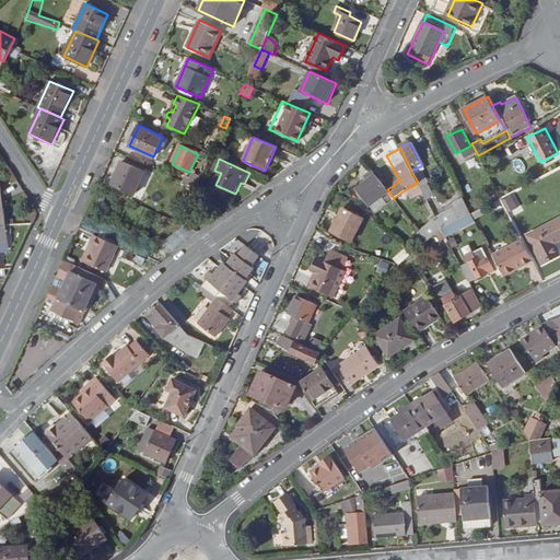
[(135,195),(144,173),(121,162),(112,184),(135,195)]
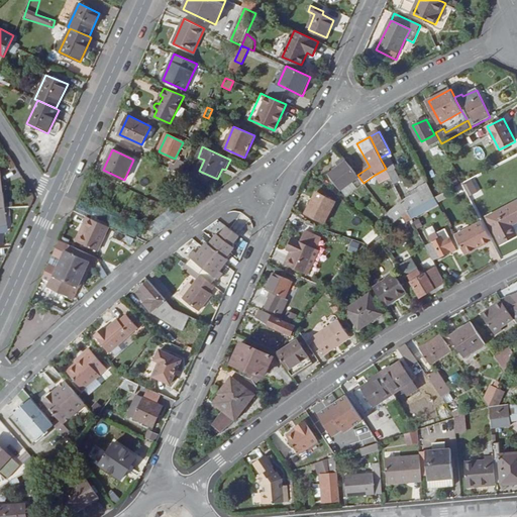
[(339,167),(329,175),(342,190),(353,182),(359,178),(357,175),(343,157),(336,163),(339,167)]
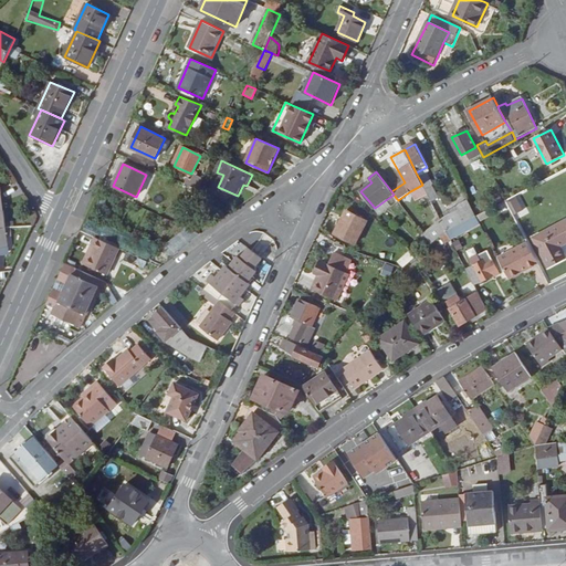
[(426,190),(431,187),(426,177),(420,180),(422,185),(426,190)]
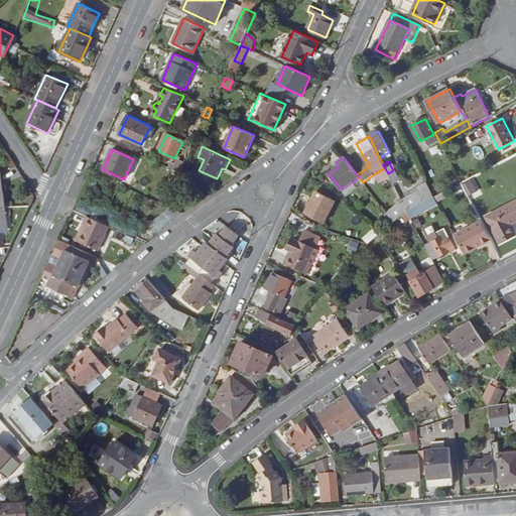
[(393,184),(400,180),(395,169),(393,170),(388,173),(389,176),(393,184)]
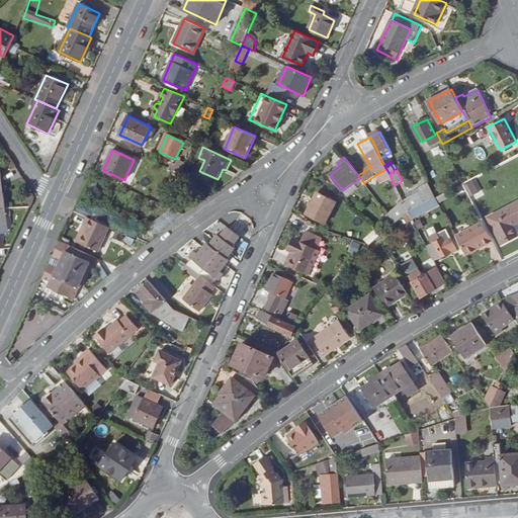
[(470,180),(463,184),(467,193),(475,190),(470,180)]
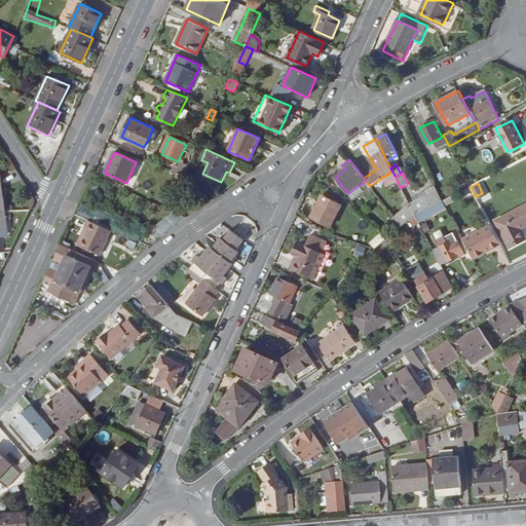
[(360,185),(348,193),(353,199),(364,191),(360,185)]
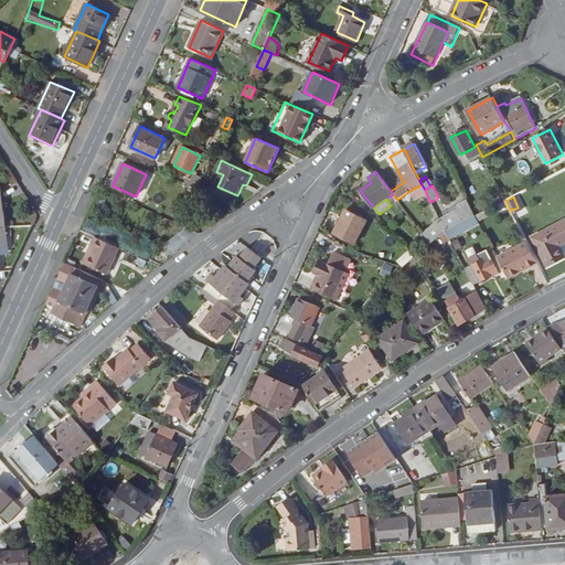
[(447,231),(476,216),(467,201),(438,216),(440,221),(447,232),(447,231)]
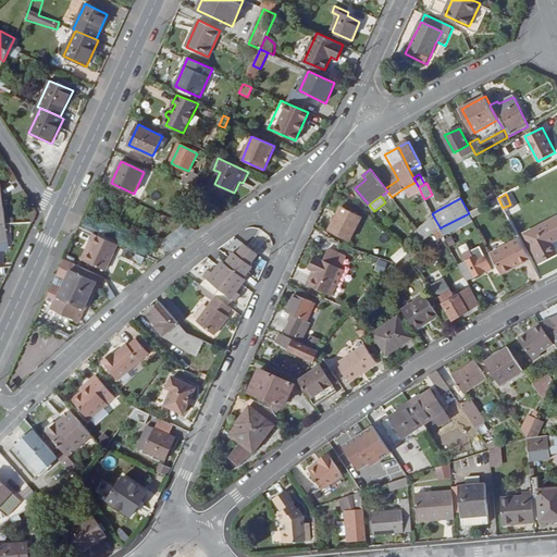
[(362,218),(342,208),(330,230),(350,240),(362,218)]
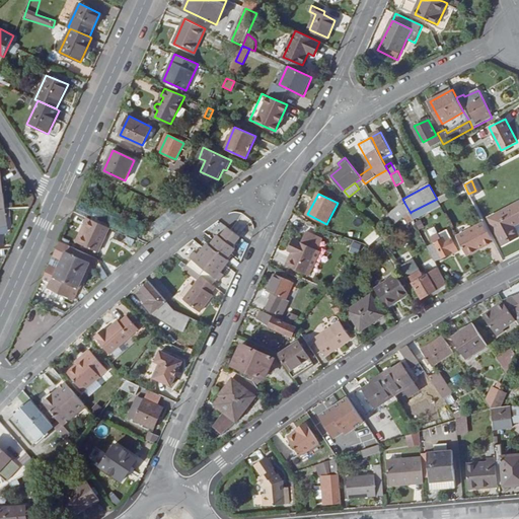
[(449,199),(446,194),(437,199),(440,204),(449,199)]
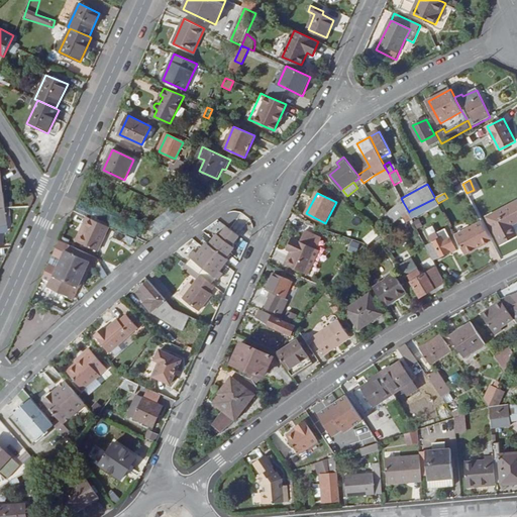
[(438,203),(435,198),(409,211),(409,212),(411,217),(438,203)]
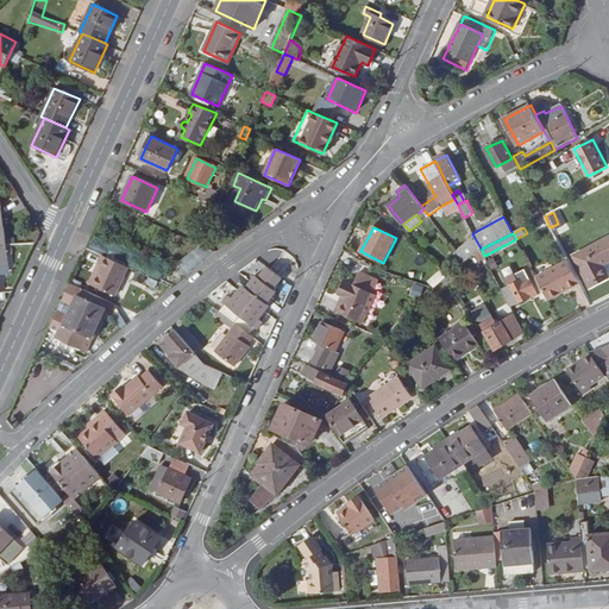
[(457,253),(465,263),(482,250),(475,238),(457,253)]
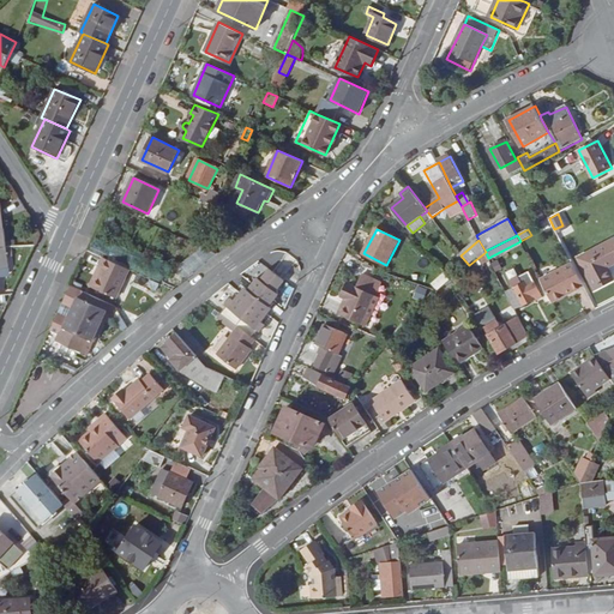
[(613,242),(582,259),(596,288),(613,278),(607,266),(613,262),(613,242)]
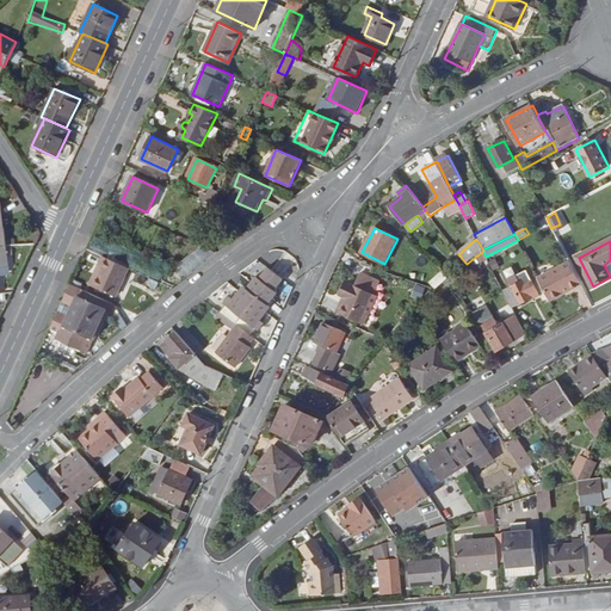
[(0,294),(2,294),(0,278),(0,267),(10,266),(7,246),(0,246),(0,294)]
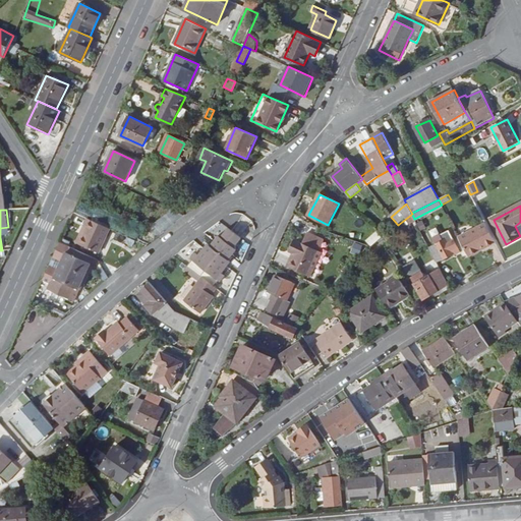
[(151,224),(156,232),(176,220),(171,212),(151,224)]
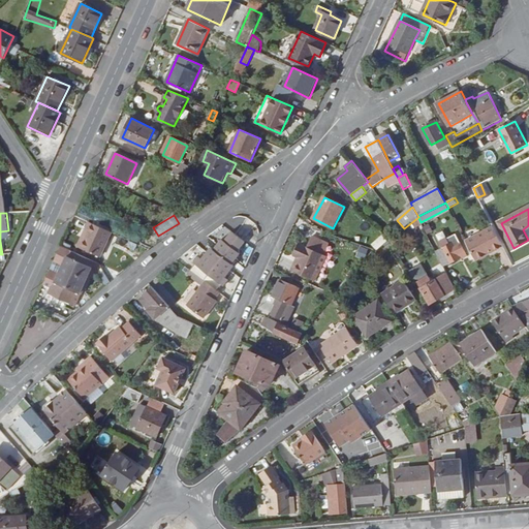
[(423,224),(421,222),(418,217),(404,228),(399,232),(391,240),(394,246),(403,240),(401,237),(411,227),(414,229),(423,224)]
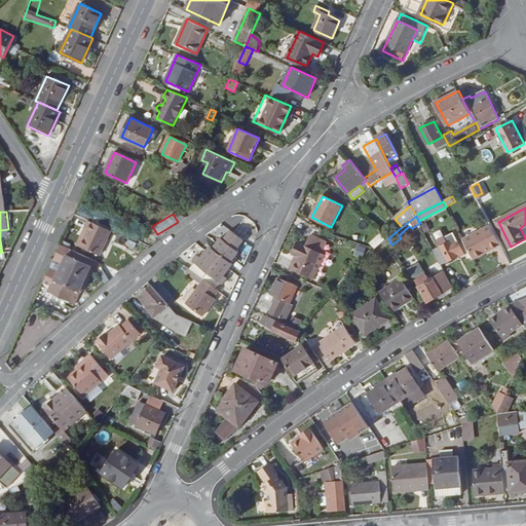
[(393,217),(388,221),(397,231),(402,227),(395,219),(393,217)]
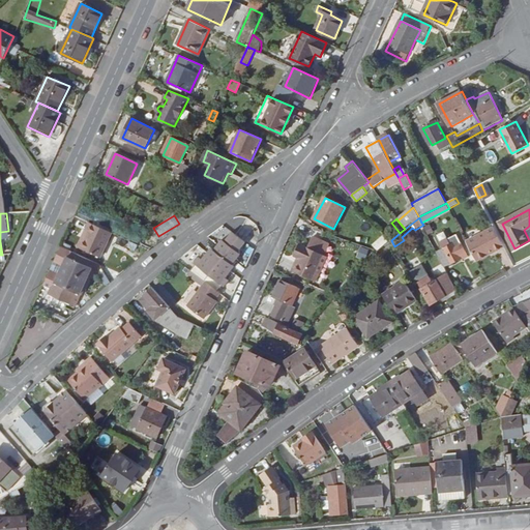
[(88,235),(81,251),(100,260),(112,235),(89,225),(85,234),(88,235)]
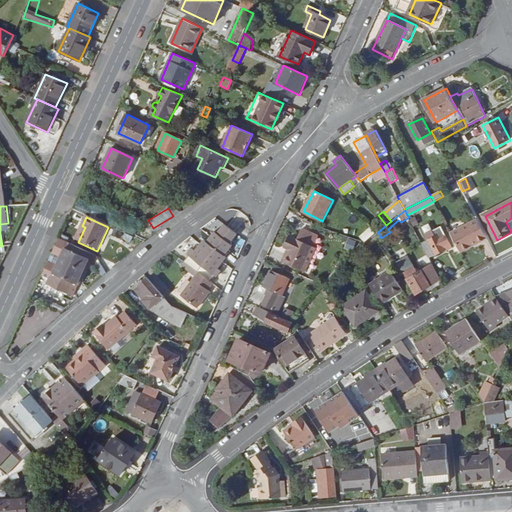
[(461,252),(487,238),(477,219),(451,233),(461,252)]
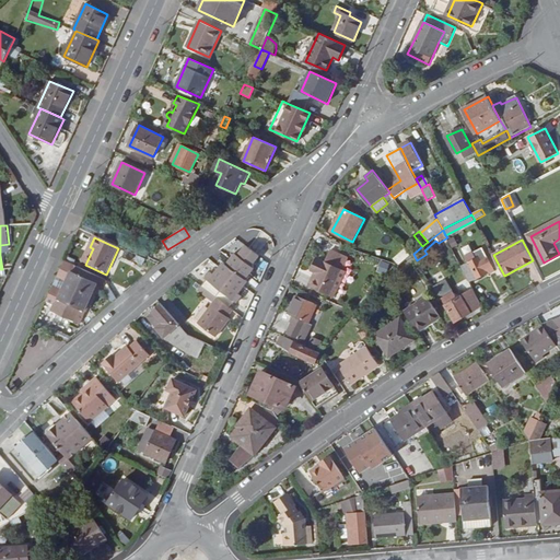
[(235,302),(237,303),(242,298),(238,294),(245,287),(243,284),(246,280),(255,269),(254,265),(260,257),(246,246),(241,254),(236,254),(228,265),(223,270),(220,267),(213,275),(211,272),(206,279),(208,280),(202,286),(211,292),(219,299),(230,307),(235,302)]
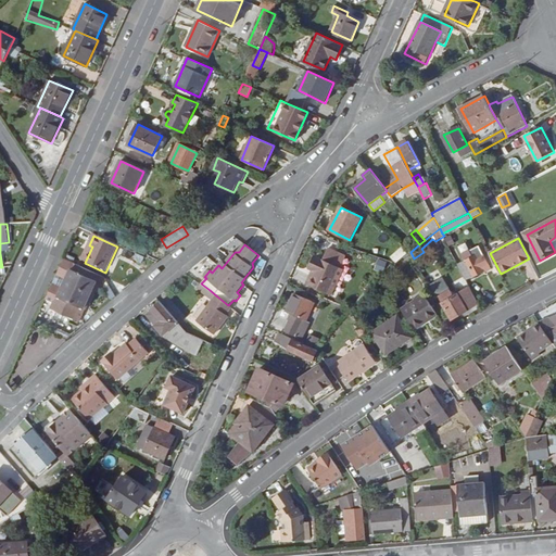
[(89,245),(81,262),(85,263),(92,247),(89,245)]
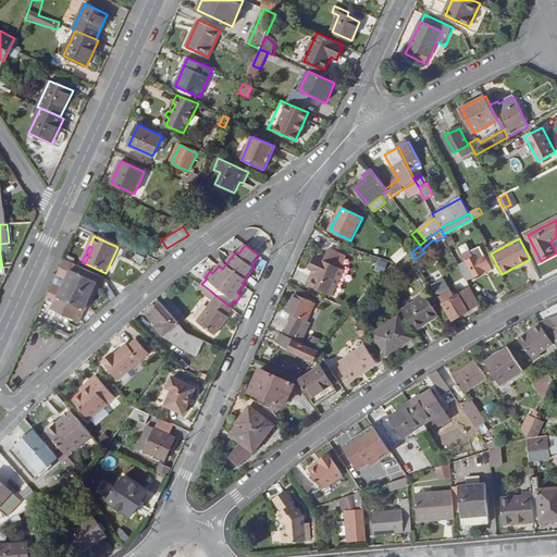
[(492,269),(481,246),(471,251),(474,258),(459,265),(468,281),(492,269)]
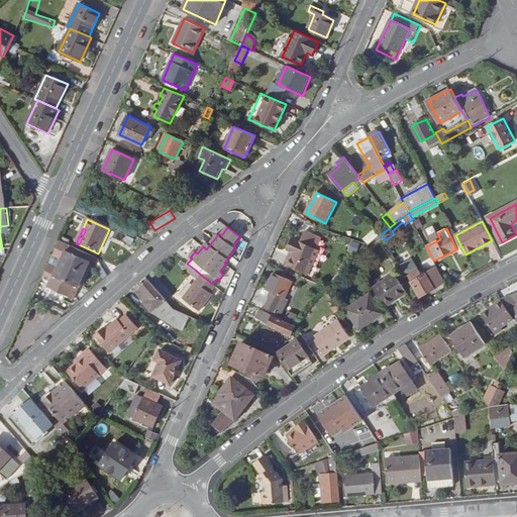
[(368,244),(378,237),(374,230),(363,237),(368,244)]
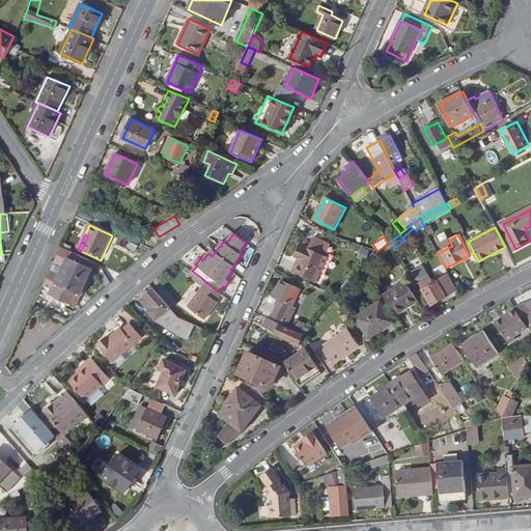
[(295,274),(316,283),(319,275),(316,273),(324,256),(316,253),(320,243),(311,239),(307,249),(302,247),(297,259),(300,260),(295,274)]
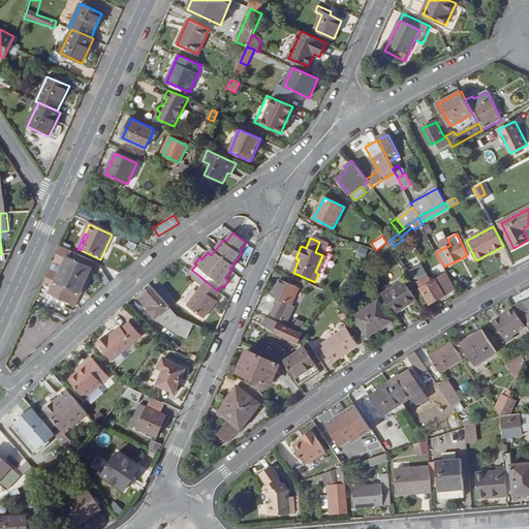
[(359,247),(356,256),(366,258),(368,248),(359,247)]
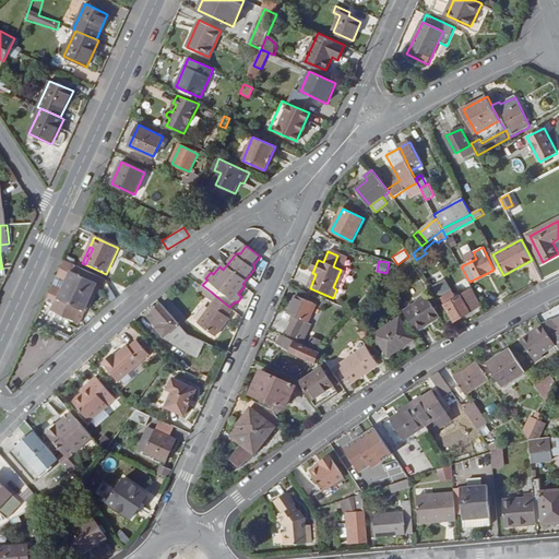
[(100,278),(64,262),(57,278),(60,280),(57,288),(52,287),(46,302),(56,307),(52,313),(79,325),(85,312),(84,311),(96,285),(100,287),(103,282),(100,278)]
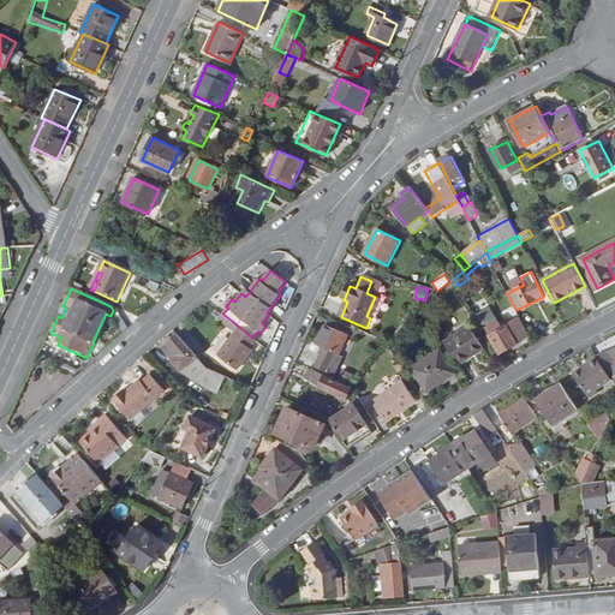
[(232,321),(222,314),(219,318),(228,326),(232,321)]
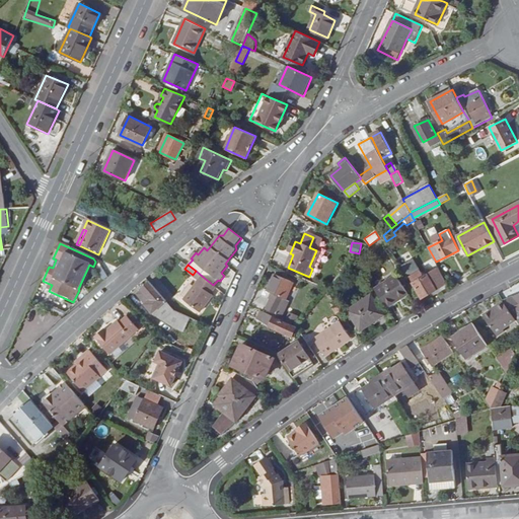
[(447,284),(439,269),(425,277),(422,272),(411,278),(423,298),(447,284)]
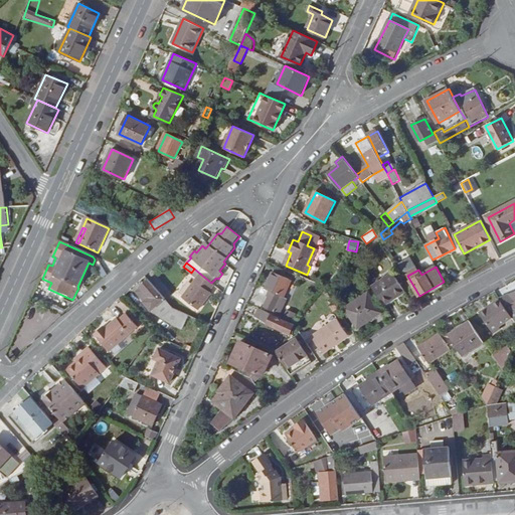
[(201,275),(194,269),(191,273),(198,279),(201,275)]
